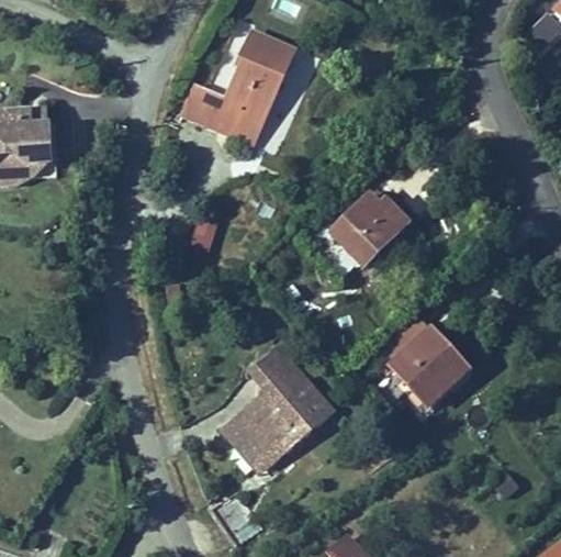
[(556,0),(549,9),(560,19),(560,0),(556,0)]
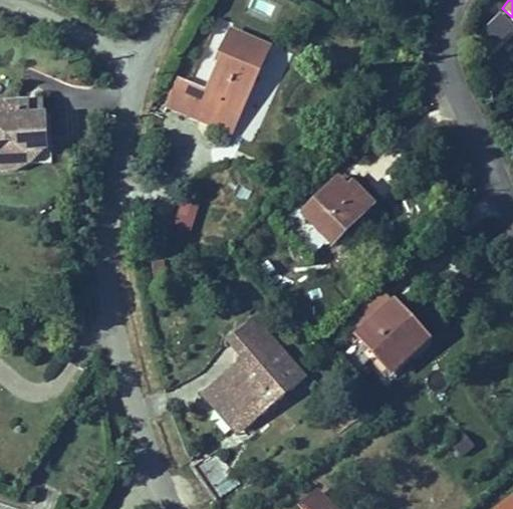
[(215,13),(205,43),(217,47),(227,17),(215,13)]
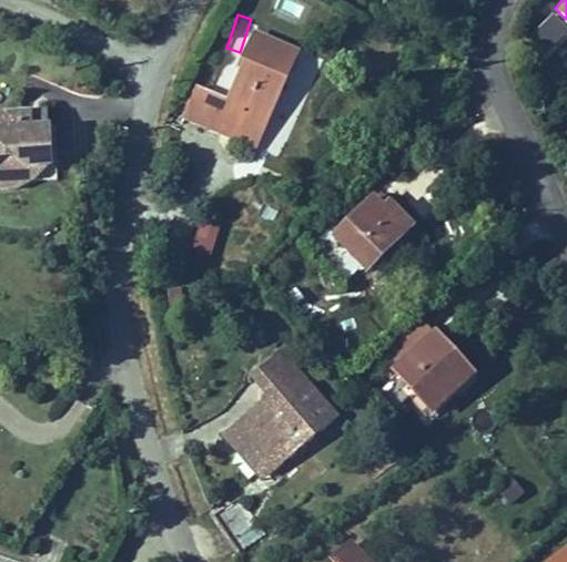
[(178,112),(257,146),(300,50),(253,29),(224,94),(191,80),(178,112)]
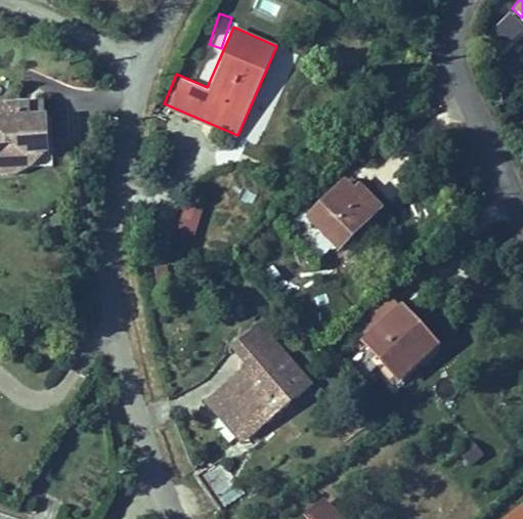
[(42,97),(29,98),(29,112),(43,112),(42,97)]
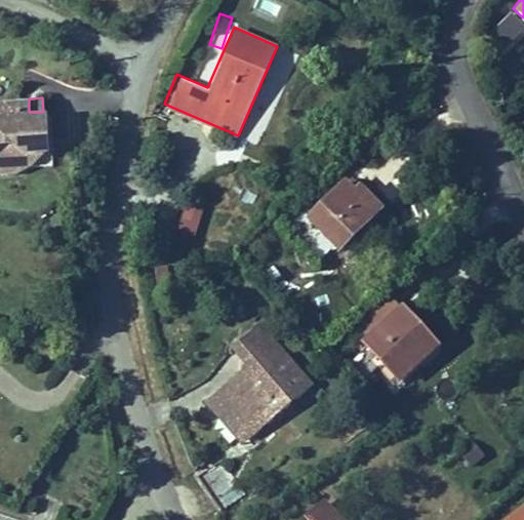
[(29,98),(0,100),(1,114),(0,114),(0,172),(15,172),(26,169),(34,163),(39,155),(48,154),(46,112),(43,112),(29,112),(29,98)]
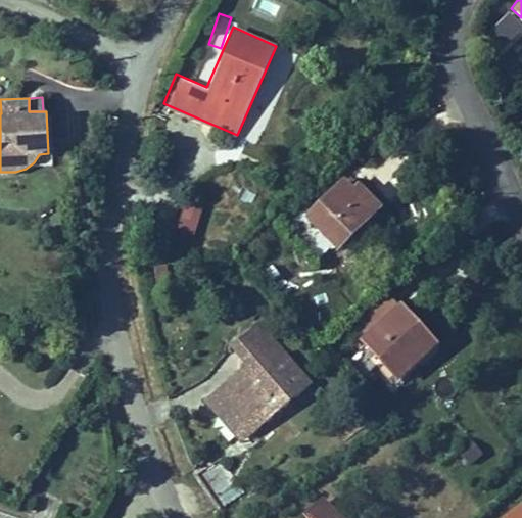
[(339,246),(382,206),(348,171),(315,201),(307,194),(283,217),(318,254),(333,240),(339,246)]
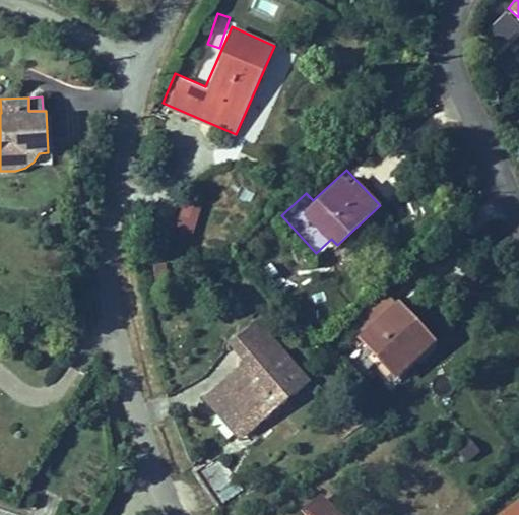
[(191,233),(200,202),(181,196),(172,227),(191,233)]
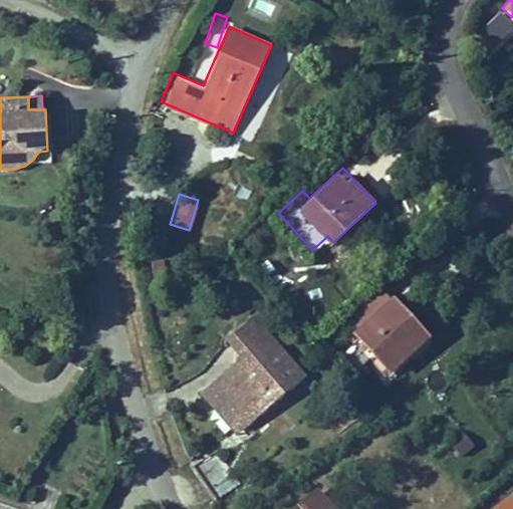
[(388,368),(425,337),(380,287),(344,318),(388,368)]
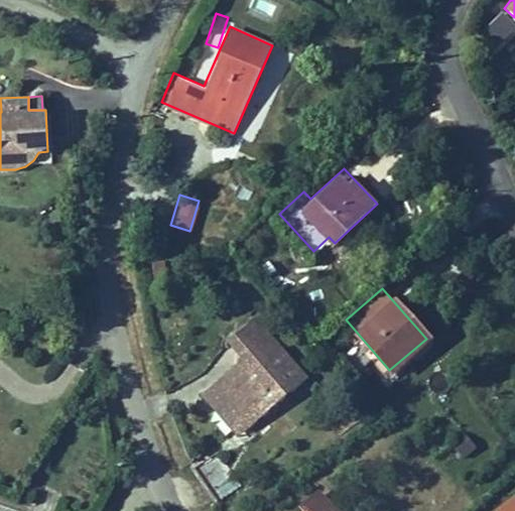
[(199,388),(236,434),(307,379),(259,318),(230,342),(241,355),(254,371),(231,389),(218,373),(199,388)]
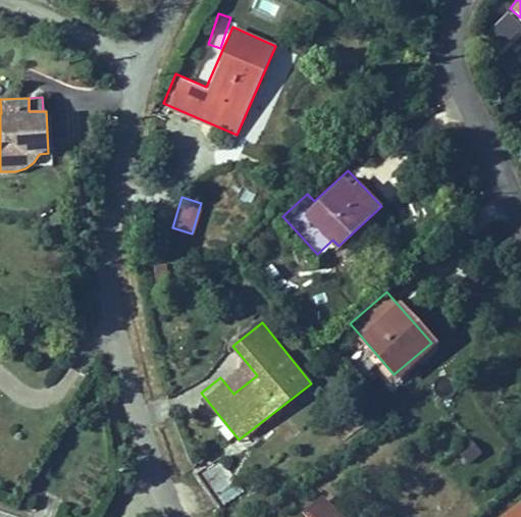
[(257,375),(244,359),(220,377),(233,394),(257,375)]
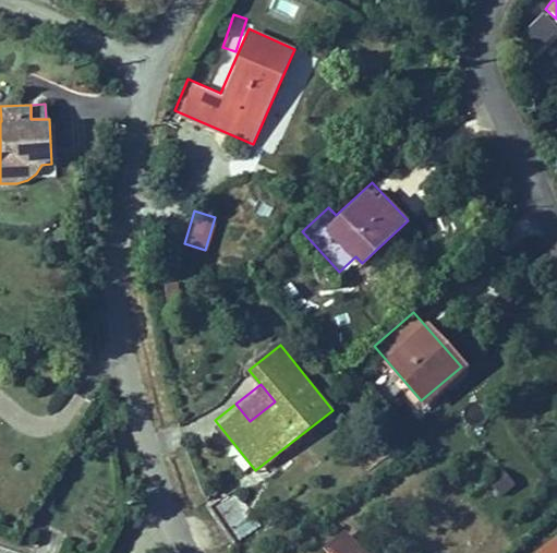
[(504,466),(486,475),(495,493),(512,484),(504,466)]
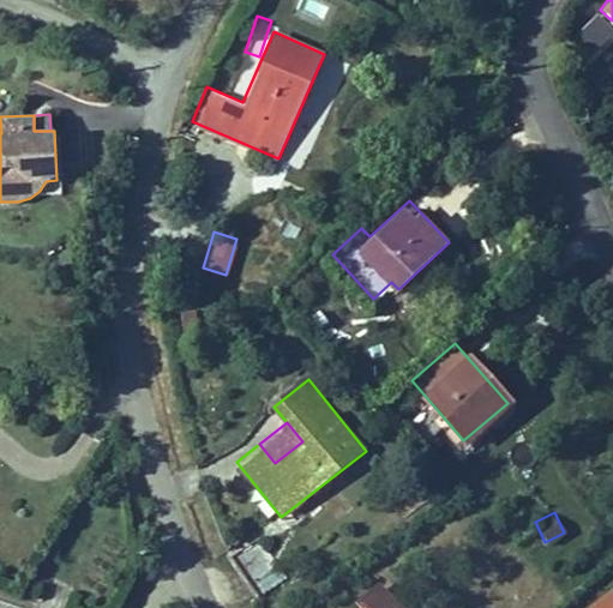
[(260,533),(232,551),(258,593),(288,573),(260,533)]
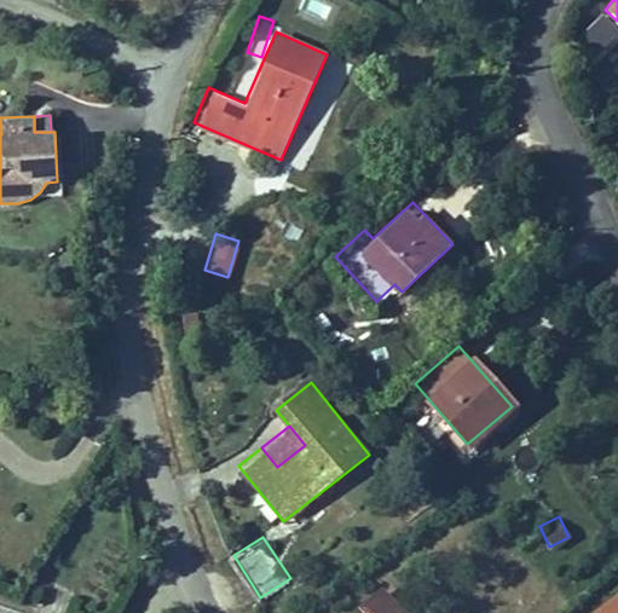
[(411,612),(387,585),(363,606),(369,612),(368,612),(411,612)]
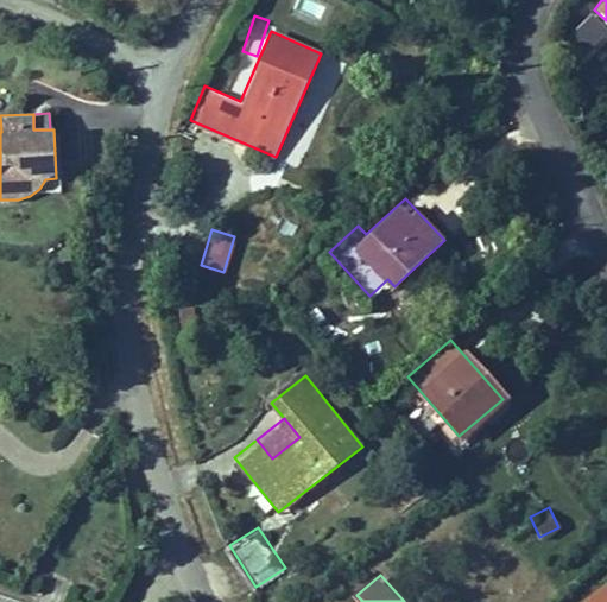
[(606,601),(606,584),(589,600),(590,601),(606,601)]
